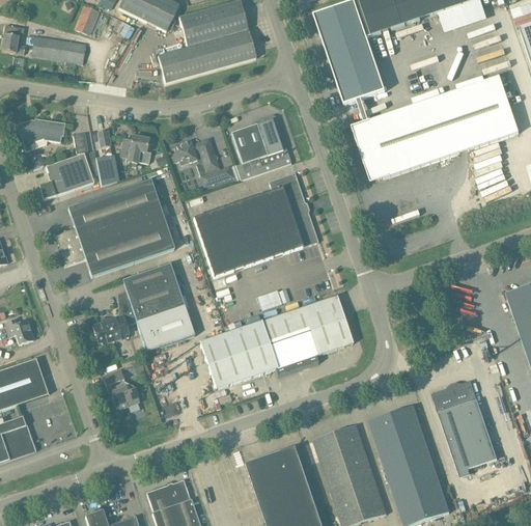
[(179,3),(173,0),(121,0),(118,7),(166,30),(172,18),(179,3)]
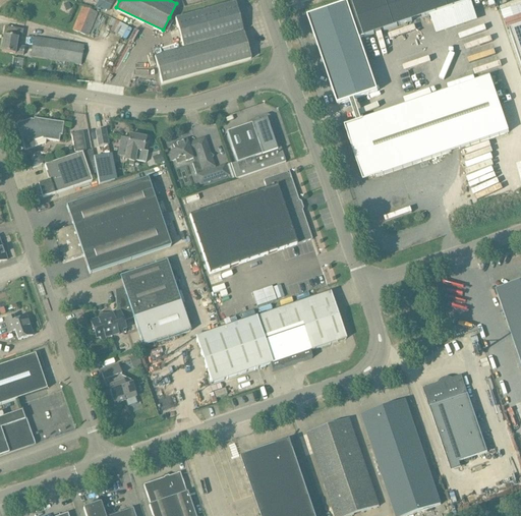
[(243,27),(235,0),(231,0),(189,11),(176,15),(183,44),(243,27)]
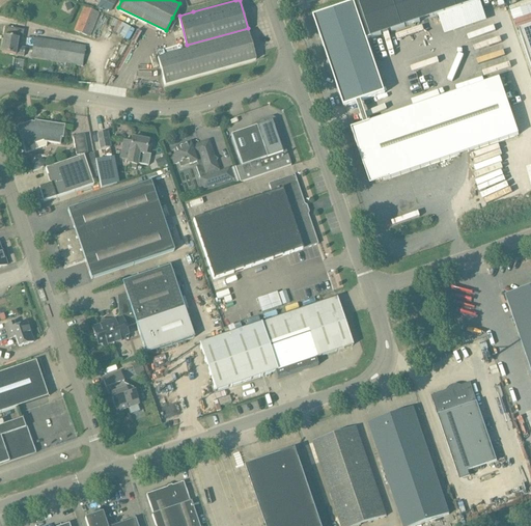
[(353,0),(314,14),(329,58),(327,63),(328,68),(333,71),(344,104),(386,89),(367,36),(475,0),(353,0)]
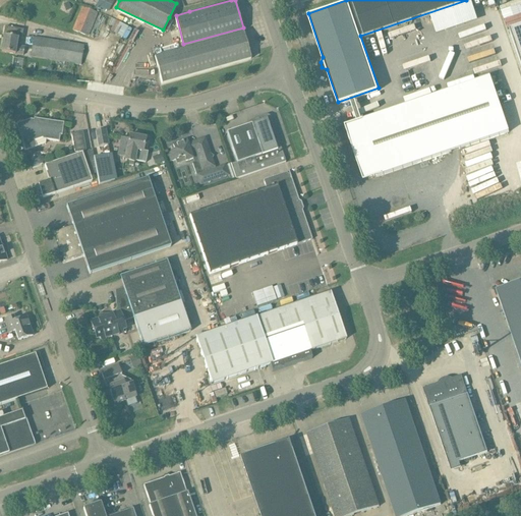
[(80,1),(71,25),(89,32),(98,8),(80,1)]
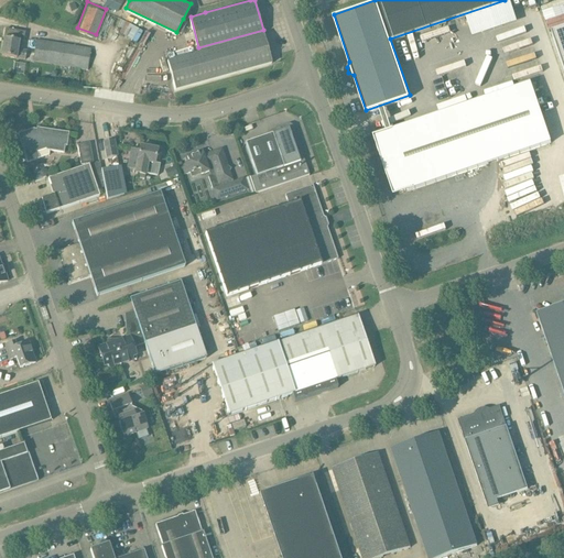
[(138,37),(143,25),(126,18),(120,30),(138,37)]
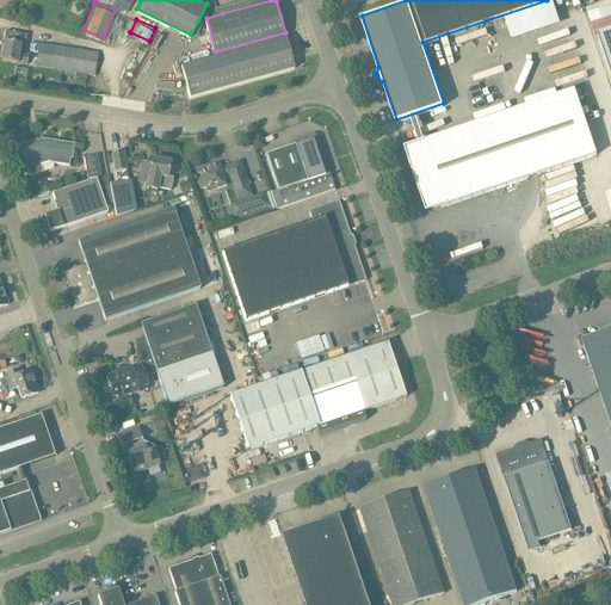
[(610,26),(598,31),(610,71),(610,26)]
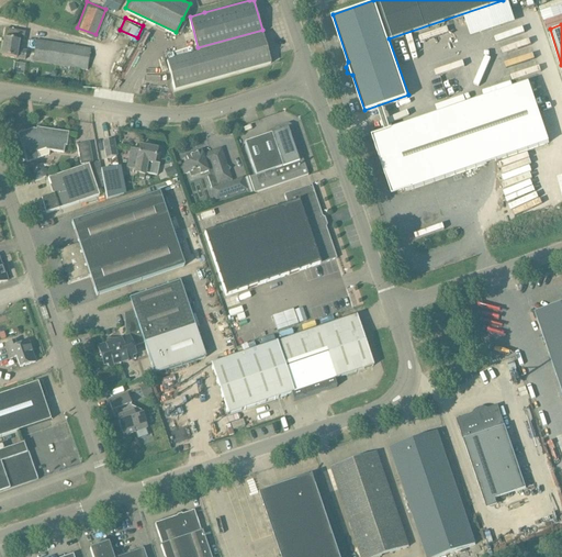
[(24,29),(6,25),(0,53),(15,55),(15,54),(24,55),(26,46),(18,44),(19,37),(23,39),(24,29)]
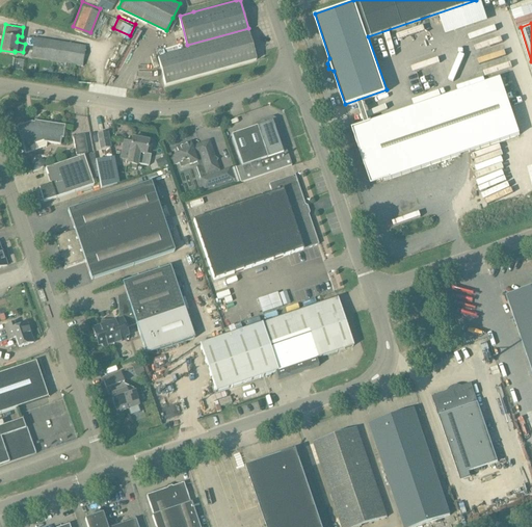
[(257,57),(249,29),(158,55),(165,82),(257,57)]
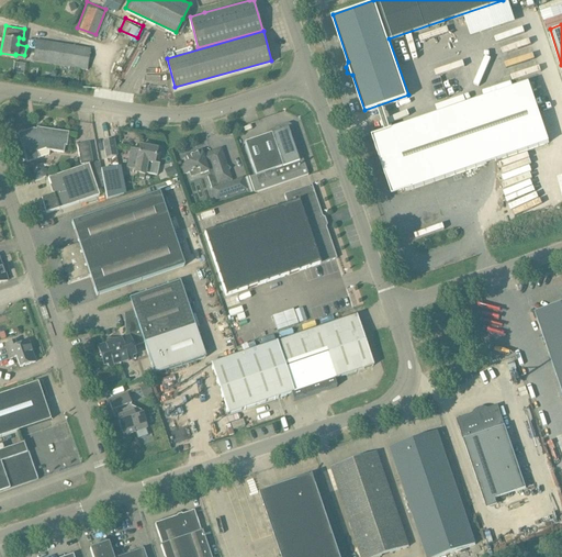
[(429,43),(438,70),(469,62),(459,33),(429,43)]
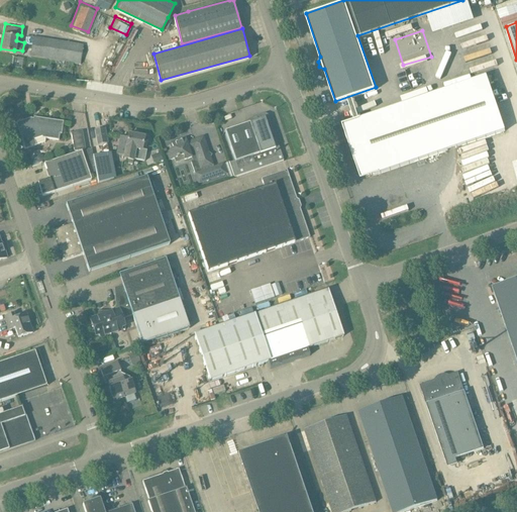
[(33,32),(30,53),(80,61),(84,40),(33,32)]
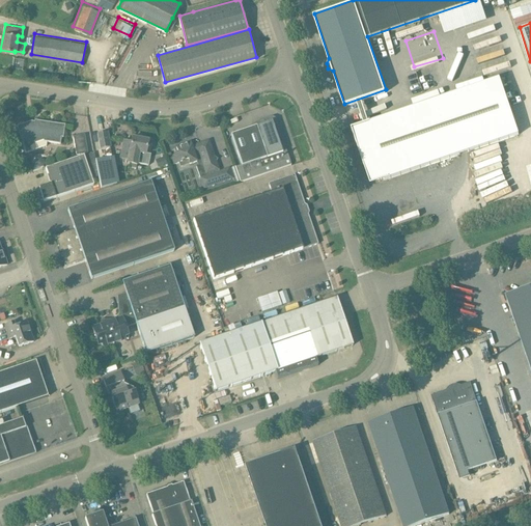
[(506,94),(499,75),(351,125),(364,162),(365,165),(367,168),(369,170),(372,172),(375,174),(379,175),(382,175),(386,175),(389,174),(519,131),(511,111),(520,108),(513,92),(506,94)]
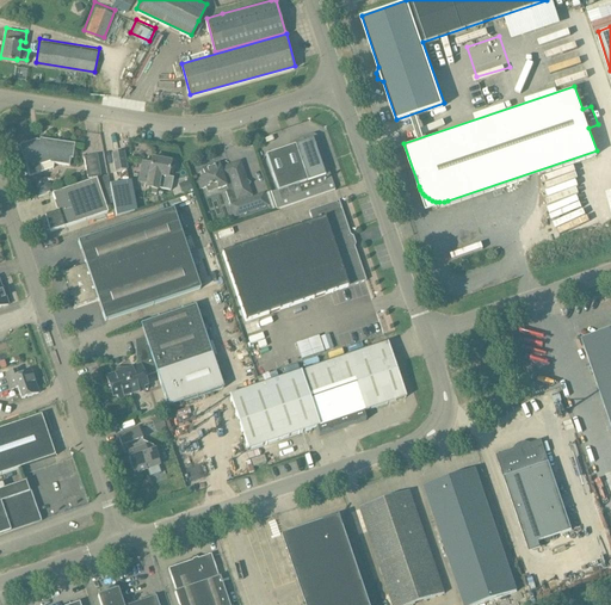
[(318,133),(313,130),(298,135),(301,140),(266,152),(278,186),(271,189),(277,205),(335,186),(318,133)]
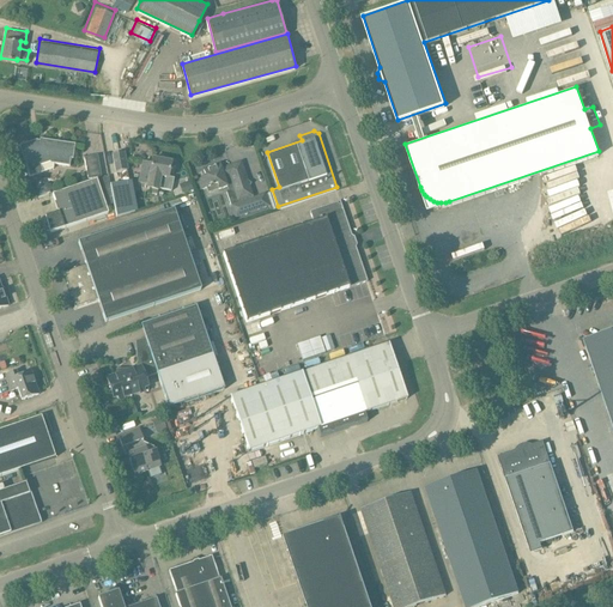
[(28,150),(24,151),(28,158),(24,159),(25,162),(26,162),(30,173),(43,168),(52,165),(53,159),(70,163),(71,155),(73,156),(76,140),(41,135),(40,140),(35,141),(34,139),(25,143),(28,150)]
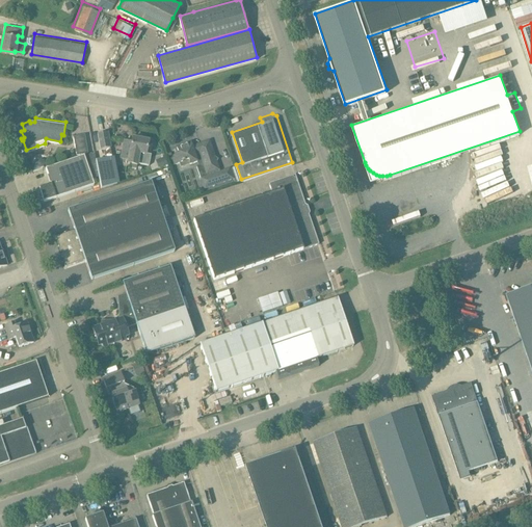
[(107,129),(97,131),(100,145),(110,143),(107,129)]
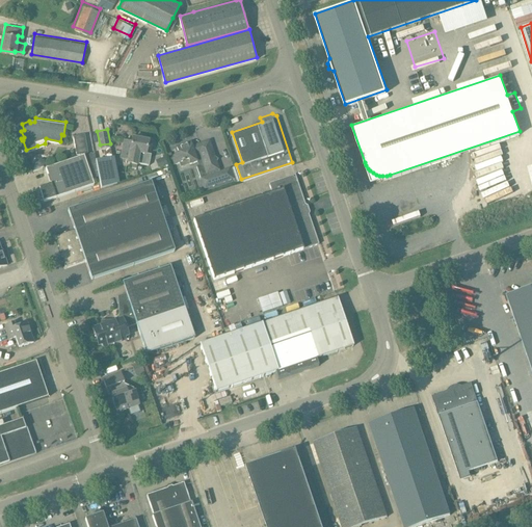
[(88,150),(85,131),(74,133),(77,152),(88,150)]
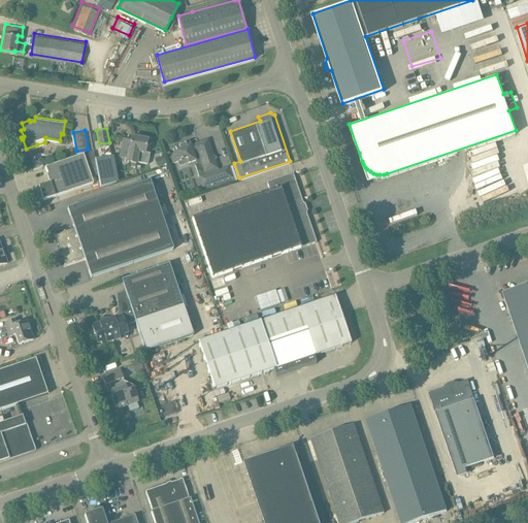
[(122,134),(119,153),(127,155),(127,158),(135,160),(136,158),(147,160),(150,149),(145,149),(147,135),(131,132),(131,136),(122,134)]
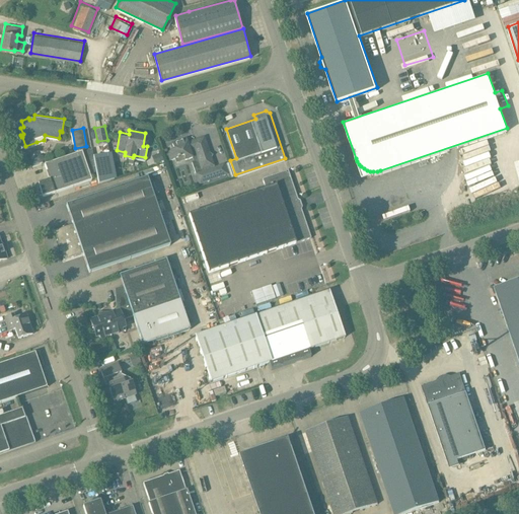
[(171,150),(168,151),(170,157),(175,155),(178,154),(184,152),(186,155),(186,157),(192,155),(191,153),(196,152),(201,166),(195,168),(199,180),(227,171),(223,161),(214,164),(213,163),(214,162),(211,154),(213,152),(210,149),(205,134),(192,138),(193,140),(188,142),(187,136),(172,140),(174,146),(170,147),(171,150)]
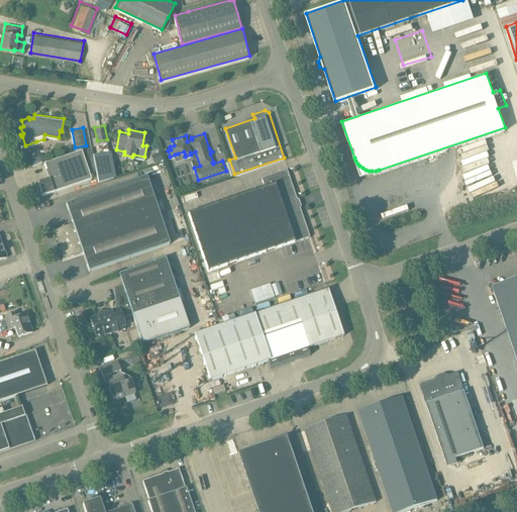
[(92,177),(82,148),(44,161),(50,178),(39,182),(42,193),(92,177)]
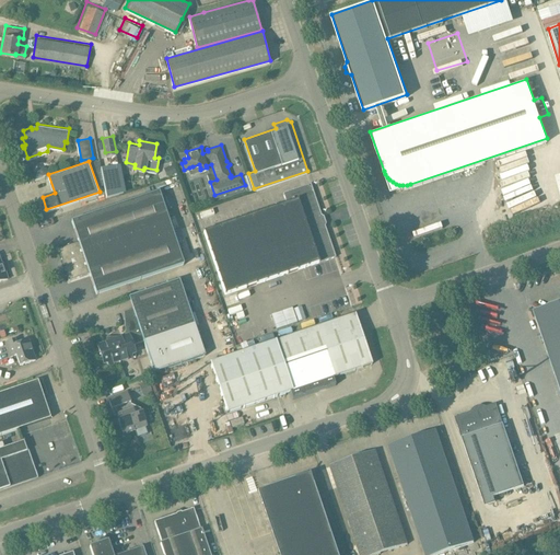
[(117,161),(101,165),(106,195),(123,189),(117,161)]
